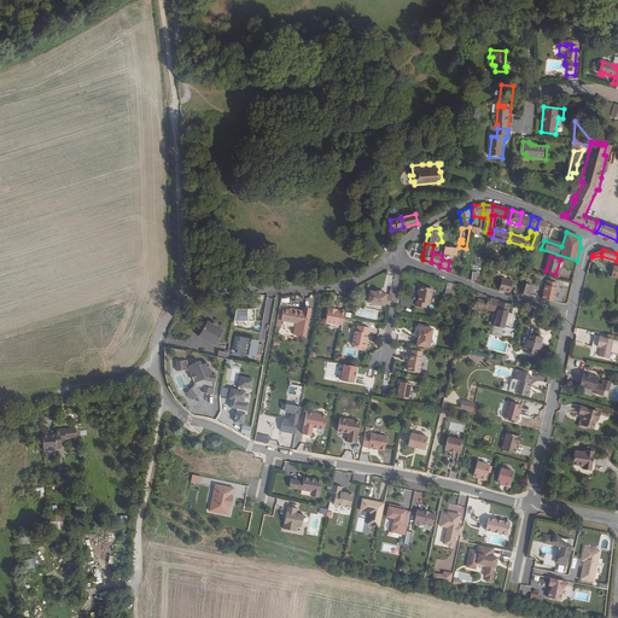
[(560,278),(565,261),(560,260),(555,274),(555,275),(560,278)]
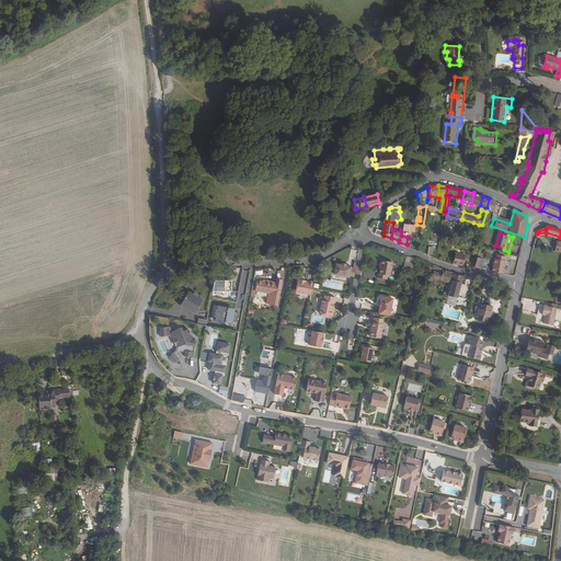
[(560,241),(536,238),(534,248),(560,252),(560,241)]
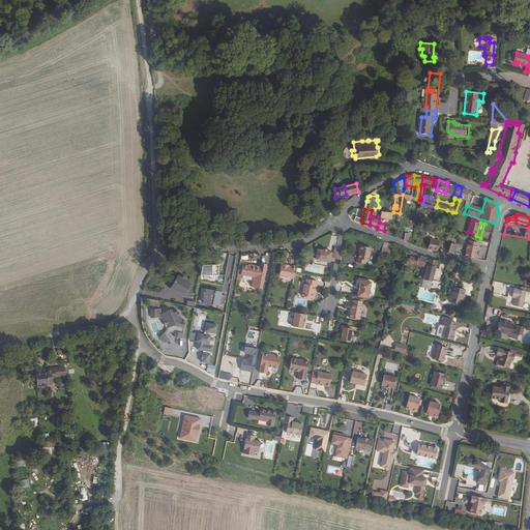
[(439,252),(440,240),(432,239),(430,249),(439,252)]
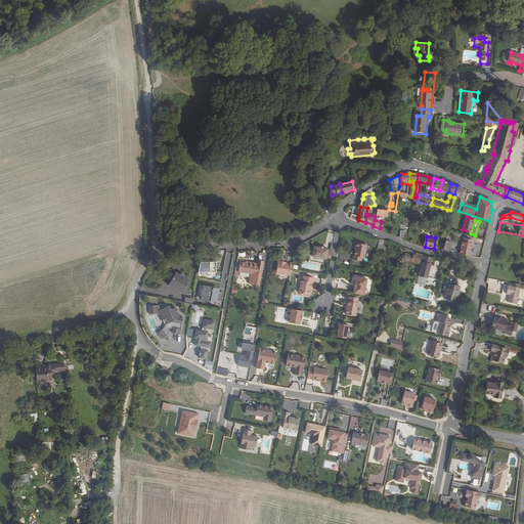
[(469,254),(472,243),(471,243),(473,239),(464,236),(463,241),(459,252),(469,254)]
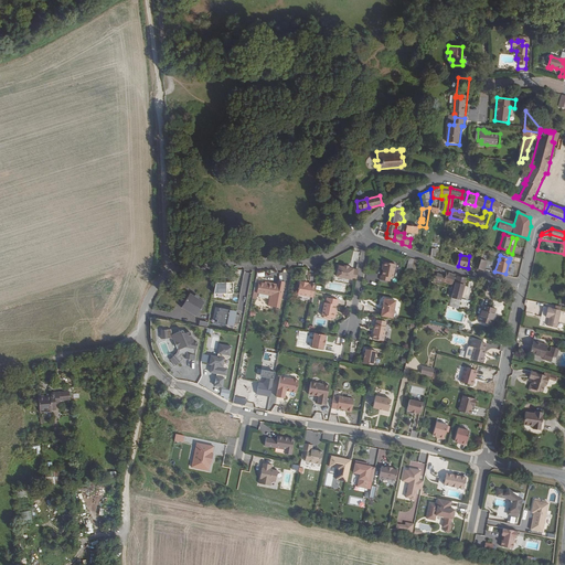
[(409,258),(406,269),(415,272),(418,260),(409,258)]
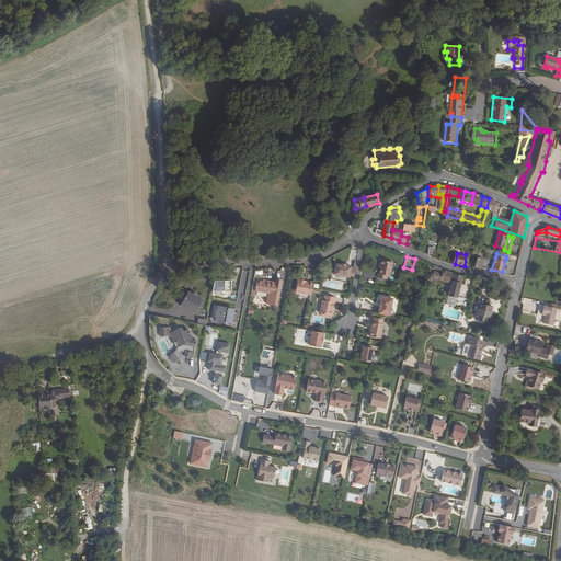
[(481,268),(484,259),(479,256),(476,266),(481,268)]
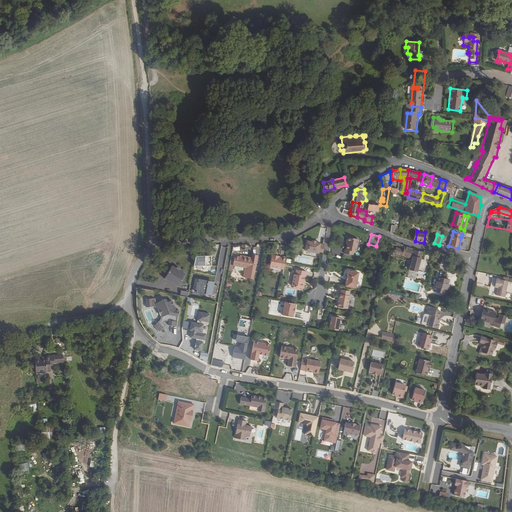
[(356,251),(359,239),(348,237),(347,237),(347,240),(348,241),(347,246),(347,249),(345,249),(345,253),(353,254),(354,251),(356,251)]
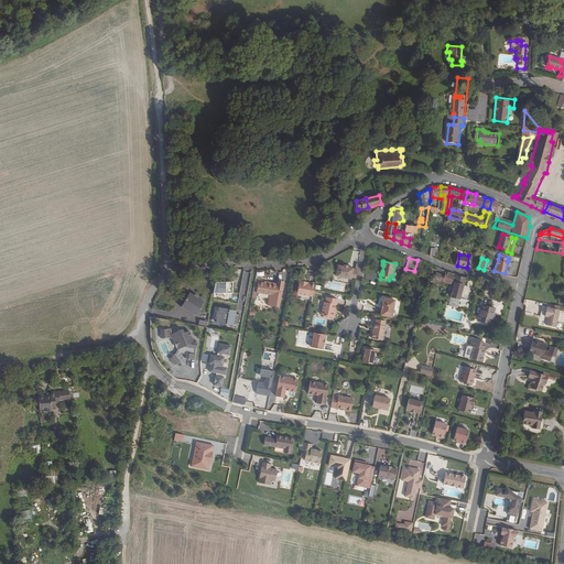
[(358,280),(360,270),(355,269),(355,268),(350,267),(345,266),(340,266),(338,275),(358,280)]
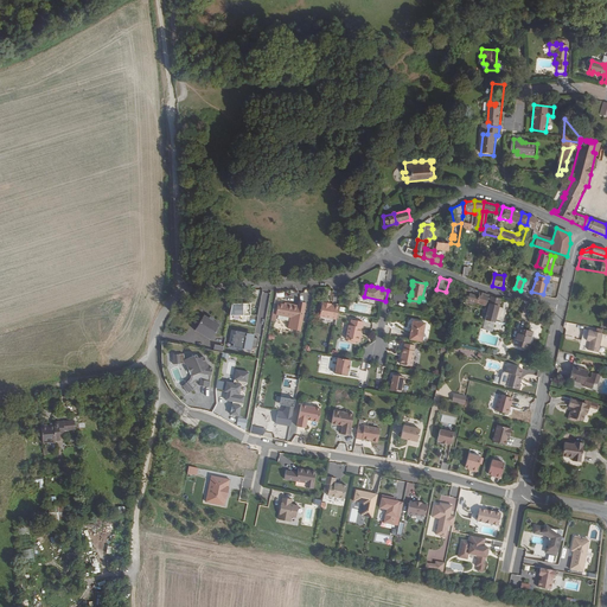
[(262,292),(259,314),(266,315),(269,293),(262,292)]
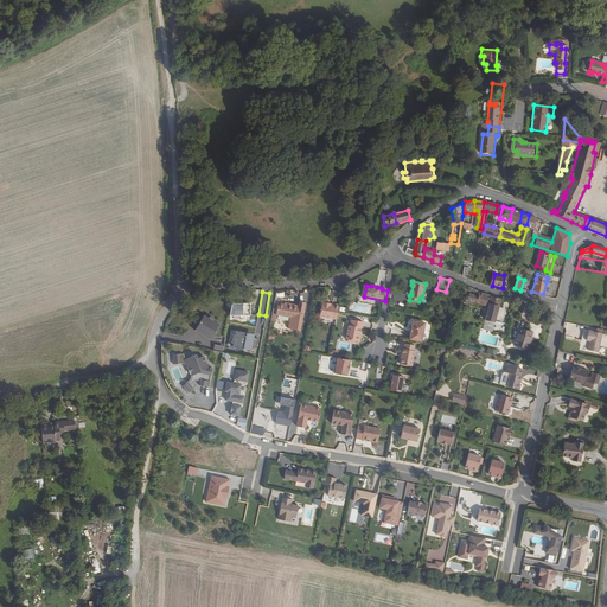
[(489,301),(491,294),(484,293),(481,292),(480,293),(474,292),(474,293),(471,293),(468,299),(486,306),(490,307),(491,301),(489,301)]
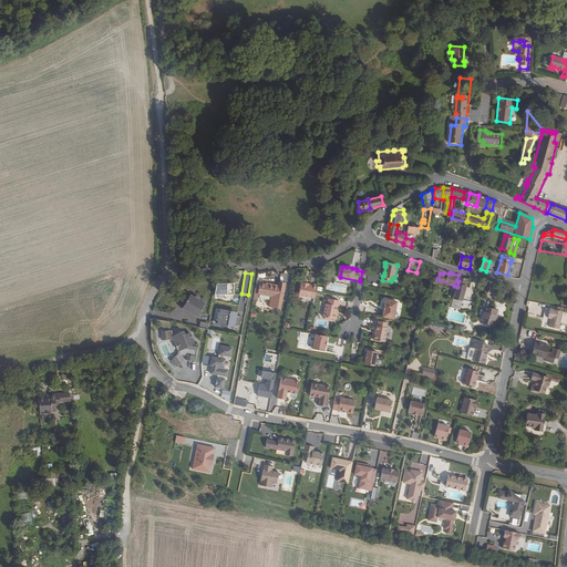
[(462,309),(470,278),(461,276),(459,281),(457,287),(452,307),(462,309)]
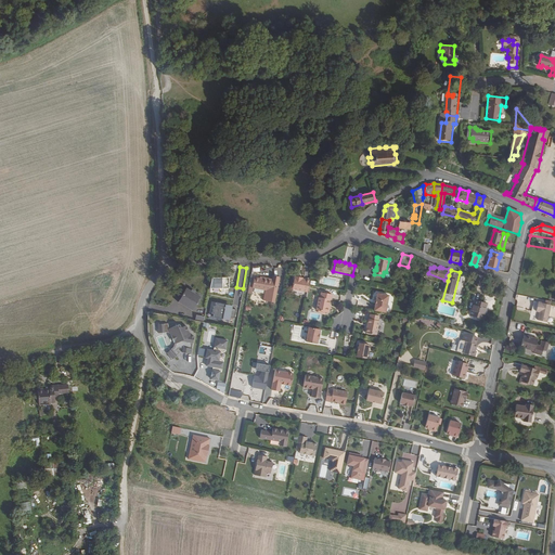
[(311,292),(313,281),(307,279),(304,279),(304,276),(298,275),(296,288),(311,292)]
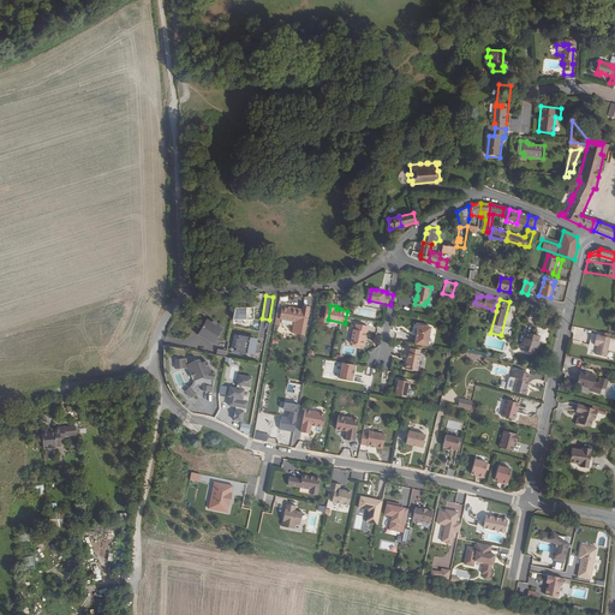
[(252,326),(254,309),(233,308),(233,326),(252,326)]
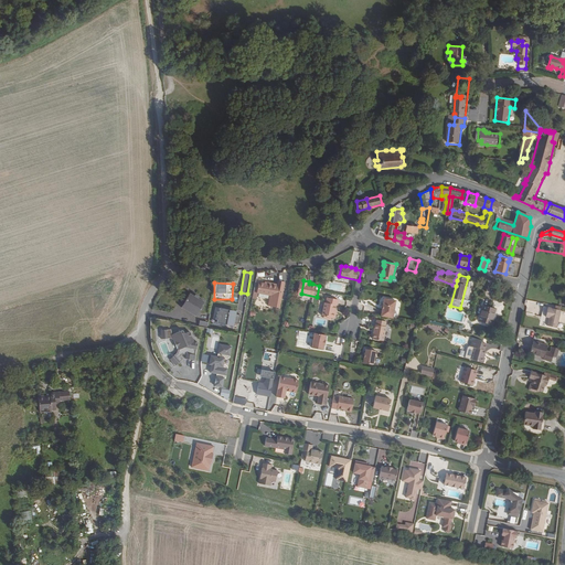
[(285,308),(290,284),(283,283),(283,285),(278,284),(278,286),(270,284),(265,283),(265,285),(263,292),(275,295),(274,306),(285,308)]
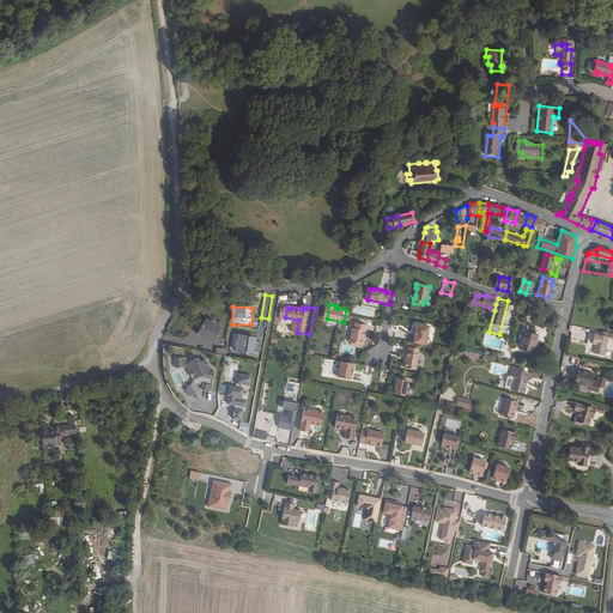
[(212,344),(222,329),(214,325),(216,322),(211,320),(210,321),(206,319),(196,333),(212,344)]
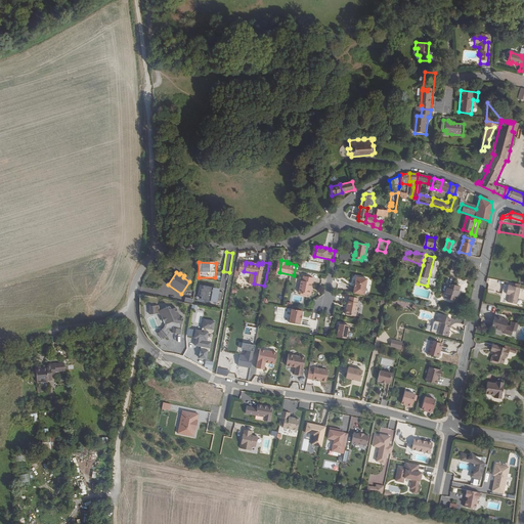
[(313,289),(314,284),(315,284),(316,278),(307,276),(306,280),(305,280),(302,293),(312,295),(313,289)]
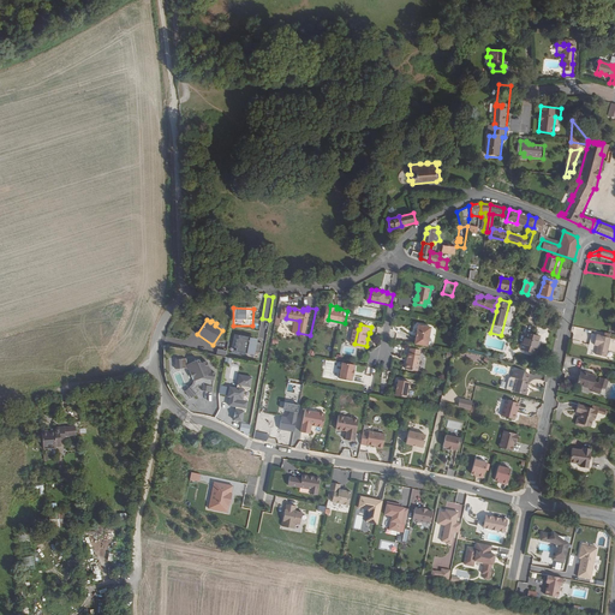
[(429,346),(433,327),(421,324),(417,344),(429,346)]
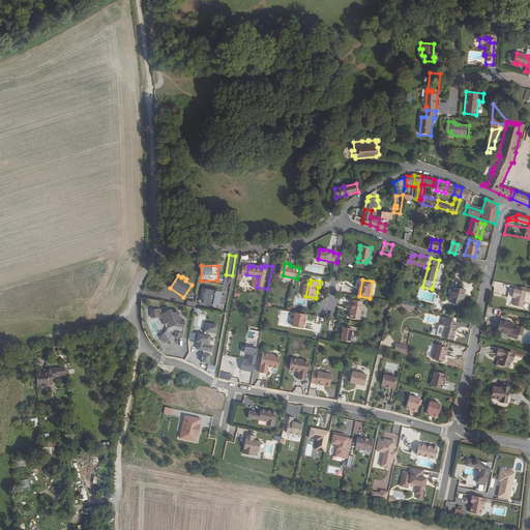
[(522,304),(528,288),(516,284),(512,293),(516,294),(513,301),(522,304)]
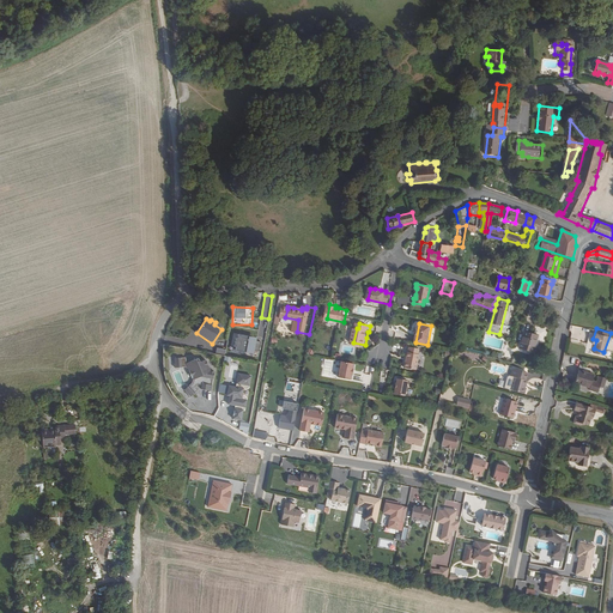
[(534,351),(539,334),(525,331),(521,347),(534,351)]
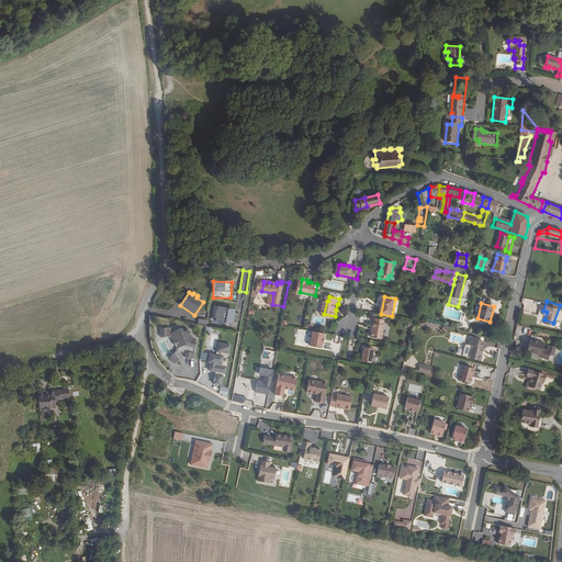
[(235,313),(235,311),(218,307),(217,311),(216,311),(214,317),(216,317),(215,322),(233,325),(233,322),(237,323),(239,313),(235,313)]
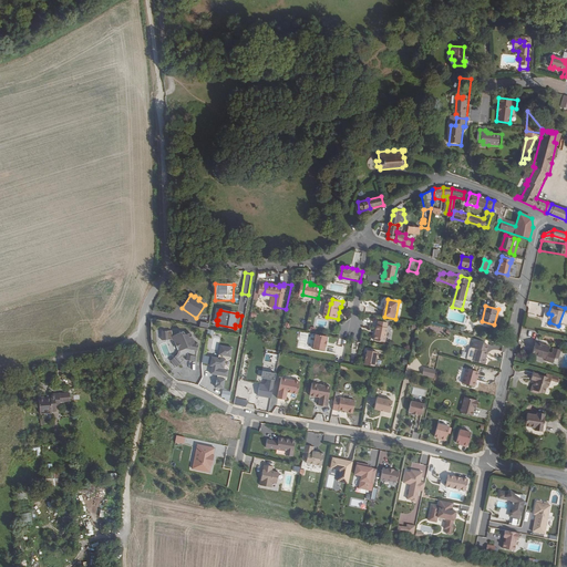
[(387,341),(389,327),(388,327),(389,322),(379,320),(379,326),(378,326),(375,340),(387,341)]
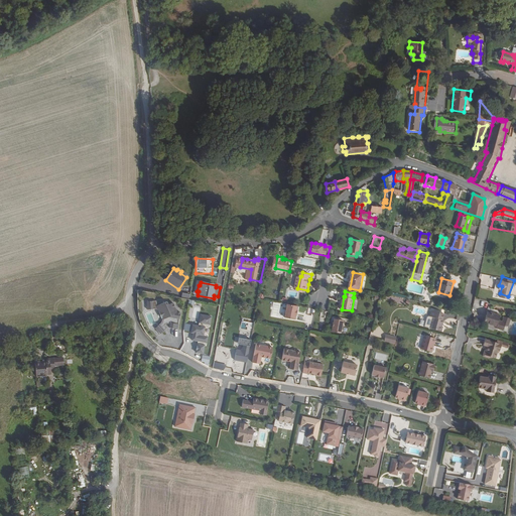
[(165,302),(155,306),(155,301),(146,302),(146,309),(152,309),(157,310),(162,321),(161,321),(154,329),(159,335),(167,328),(176,330),(179,313),(176,312),(172,303),(167,305),(165,302)]
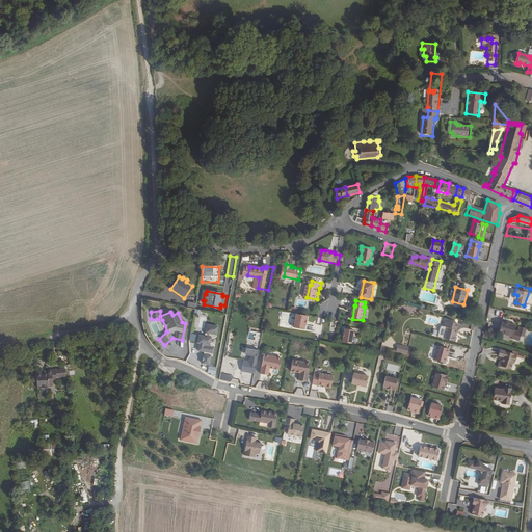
[(310,323),(310,319),(310,315),(299,313),(297,326),(308,328),(309,323),(310,323)]
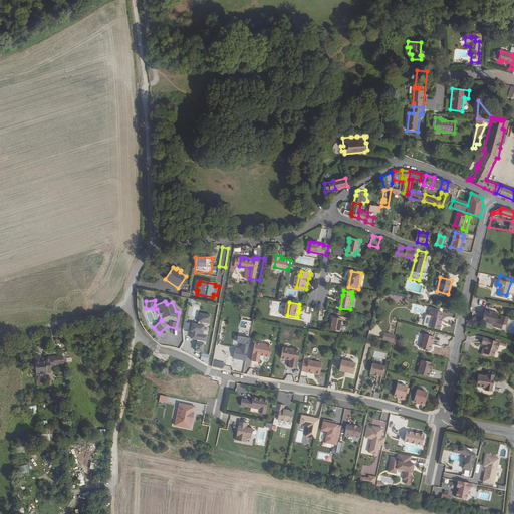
[(439,323),(440,317),(441,311),(429,308),(427,314),(430,315),(428,326),(439,329),(440,323),(439,323)]
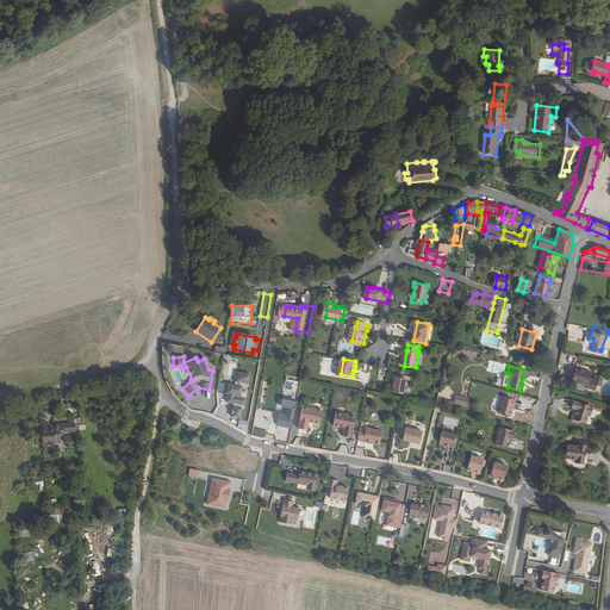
[(585,385),(589,371),(574,367),(571,380),(585,385)]
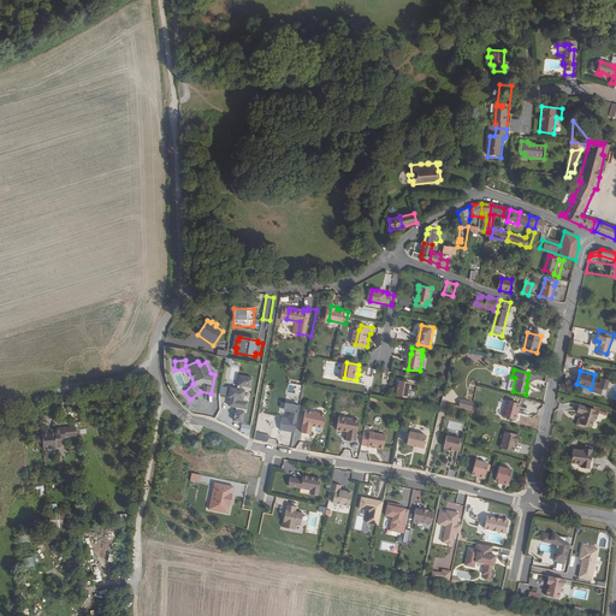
[(250,388),(252,378),(238,375),(237,386),(237,389),(229,388),(227,397),(230,398),(227,406),(232,407),(232,409),(236,410),(234,421),(242,422),(244,412),(246,412),(247,409),(248,402),(248,400),(246,397),(243,397),(244,391),(247,391),(249,390),(250,388)]
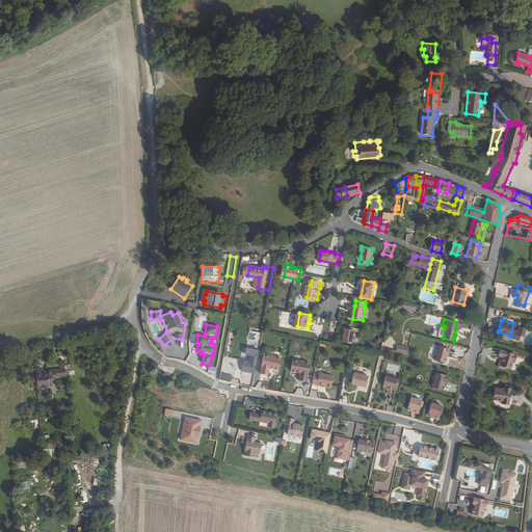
[(353,342),(355,328),(346,327),(344,341),(353,342)]
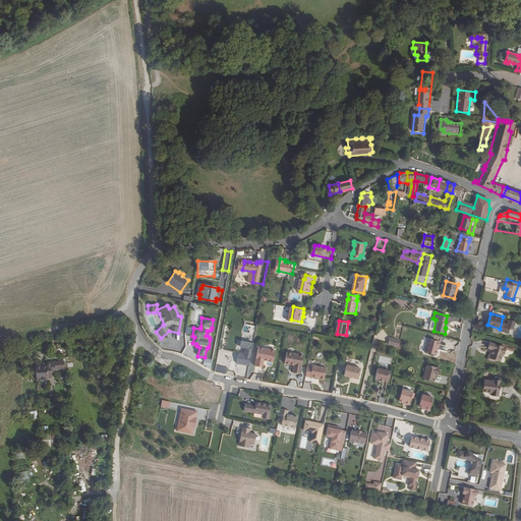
[(387,344),(399,347),(401,340),(389,337),(387,344)]
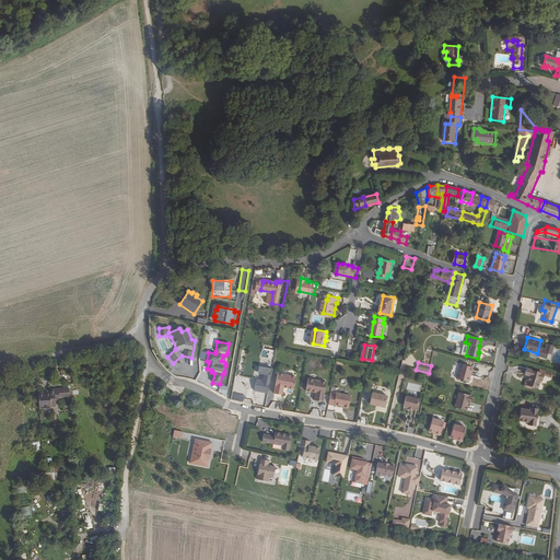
[(470,372),(471,366),(459,363),(455,377),(467,381),(469,376),(467,375),(468,371),(470,372)]
